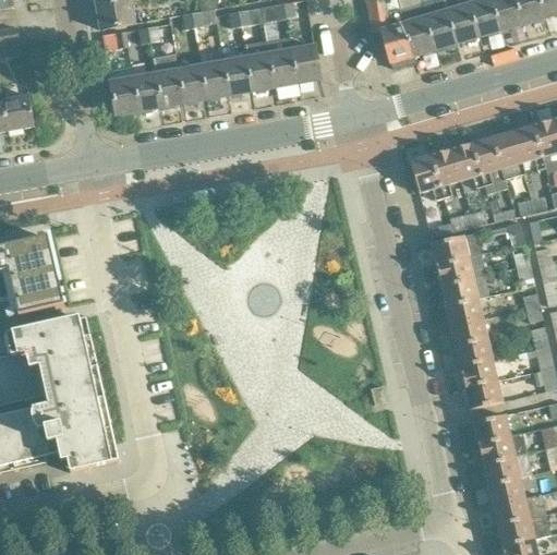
[(0,9),(13,8),(12,0),(0,0),(0,9)]
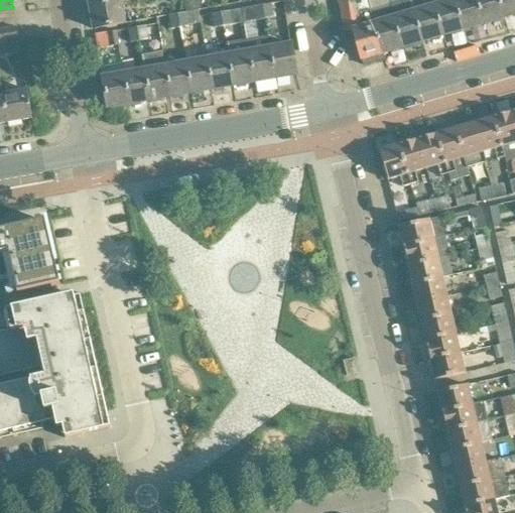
[(125,20),(122,0),(117,0),(89,5),(93,26),(125,20)]
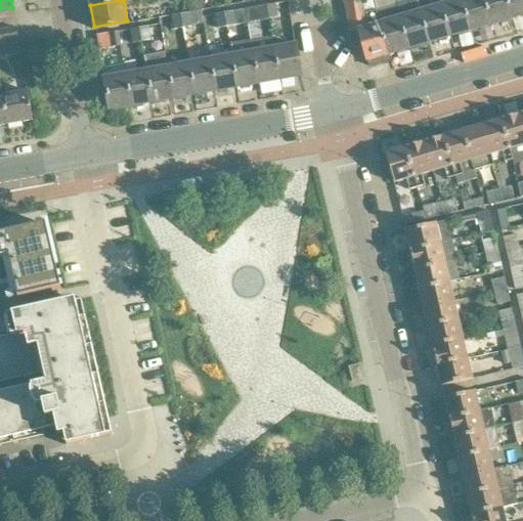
[(178,0),(179,11),(186,9),(185,0),(178,0)]
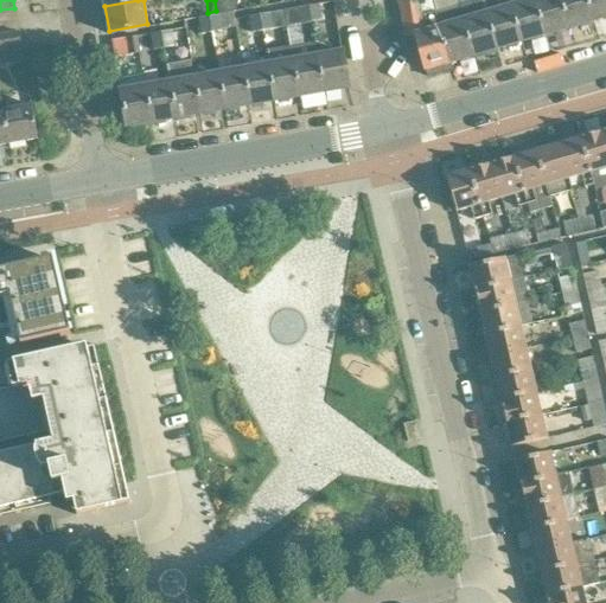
[(433,15),(437,14),(434,7),(421,12),(419,0),(400,0),(406,34),(415,33),(427,74),(450,66),(448,59),(447,61),(433,15)]
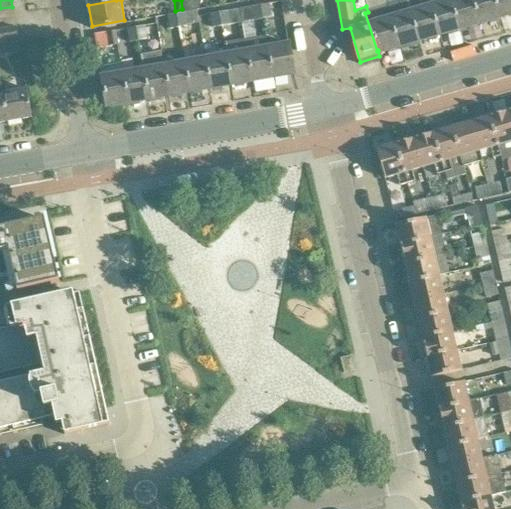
[(418,39),(408,7),(401,9),(399,0),(390,0),(386,1),(387,6),(387,7),(398,45),(407,42),(409,44),(416,42),(417,39),(418,39)]
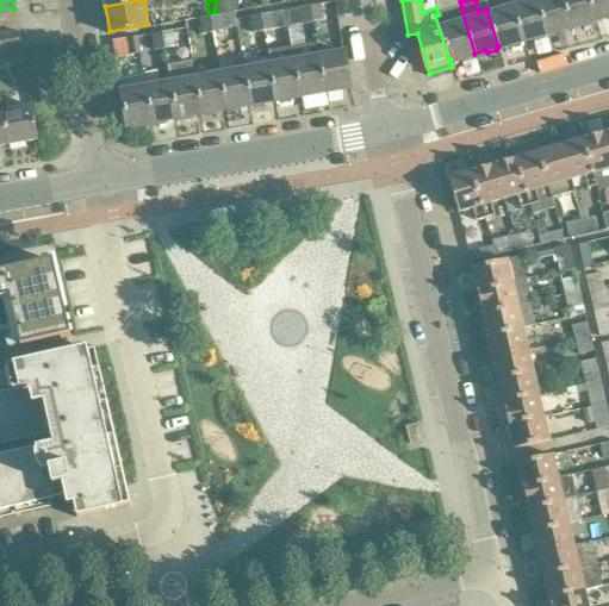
[(486,0),(489,7),(486,8),(498,47),(509,43),(511,45),(520,43),(521,39),(522,39),(510,0),(486,0)]
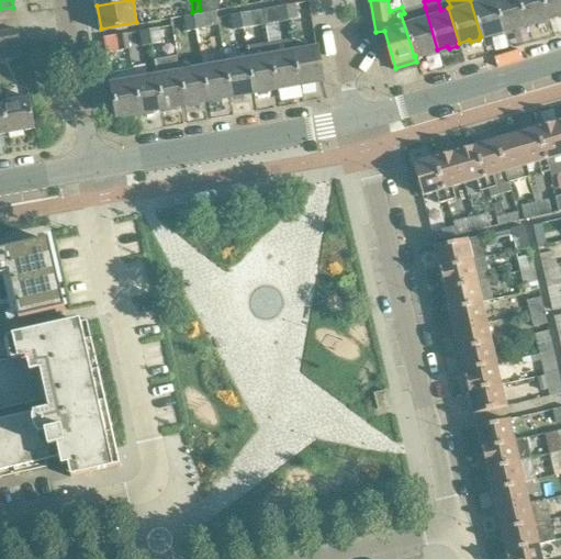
[(504,30),(494,0),(470,0),(481,36),(491,34),(493,35),(502,33),(503,31),(504,30)]
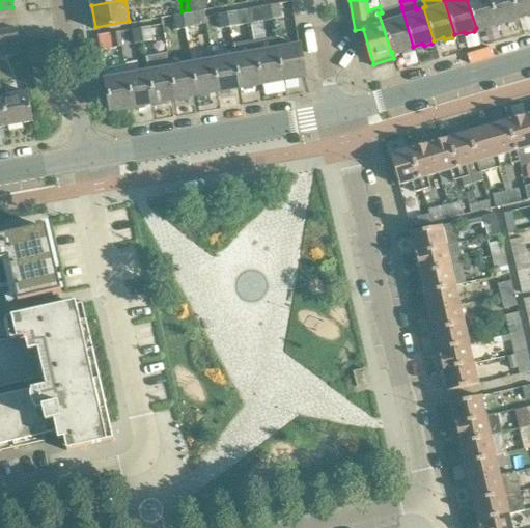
[(467,0),(476,28),(484,26),(486,28),(494,26),(496,23),(497,23),(490,0),(467,0)]
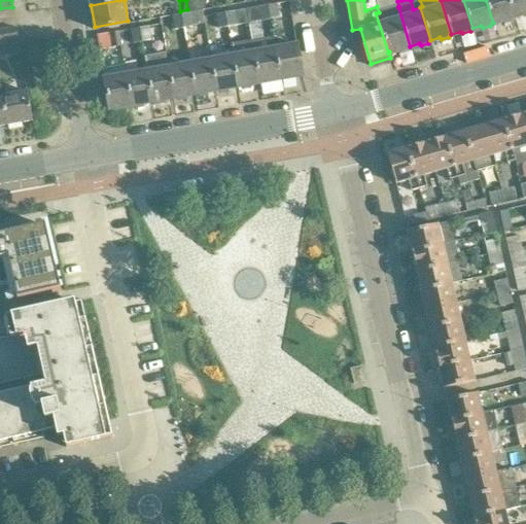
[(513,16),(509,0),(486,0),(493,23),(501,20),(503,22),(512,20),(513,16)]
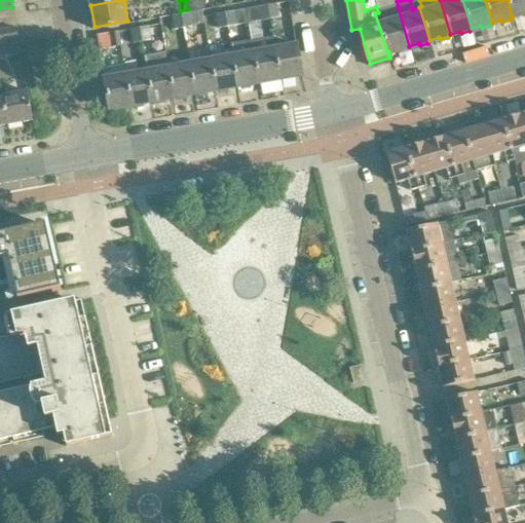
[(508,0),(512,16),(521,13),(523,15),(524,14),(524,0),(508,0)]
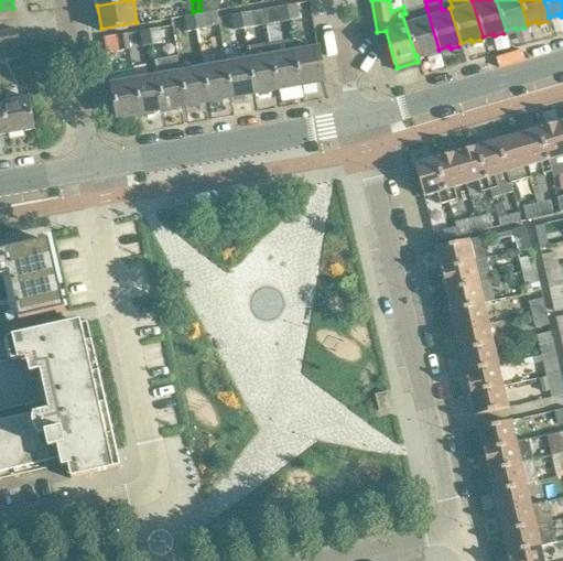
[(298,15),(295,1),(285,2),(289,18),(298,15)]
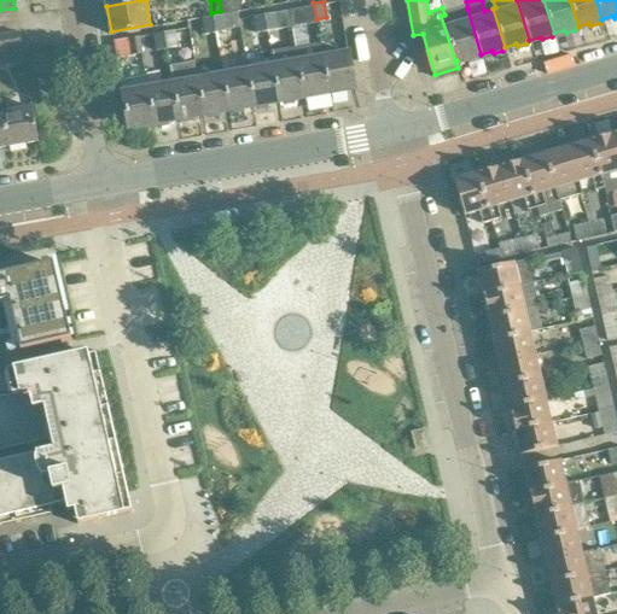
[(316,19),(313,3),(289,7),(291,23),(316,19)]
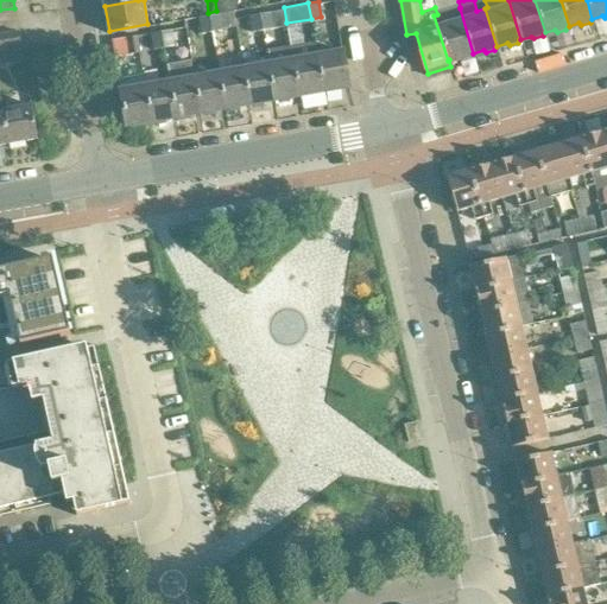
[(286,23),(284,7),(259,11),(261,27),(286,23)]
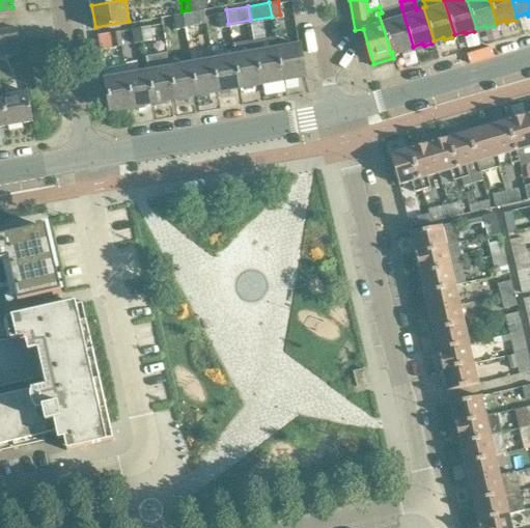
[(205,21),(204,14),(203,7),(189,9),(182,11),(185,25),(194,24),(194,23),(205,21)]
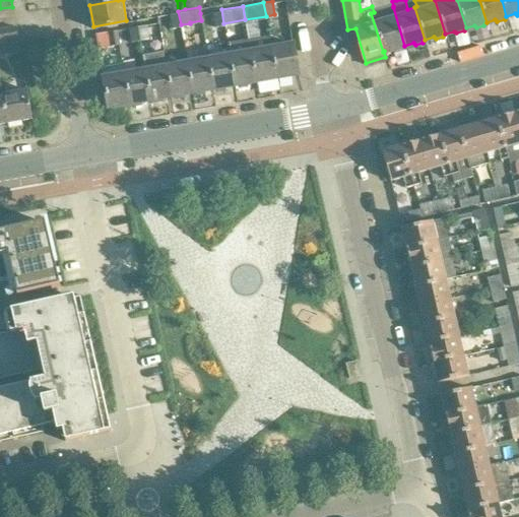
[(393,7),(374,12),(371,13),(383,52),(384,51),(396,48),(398,50),(402,49),(402,46),(404,46),(393,7)]
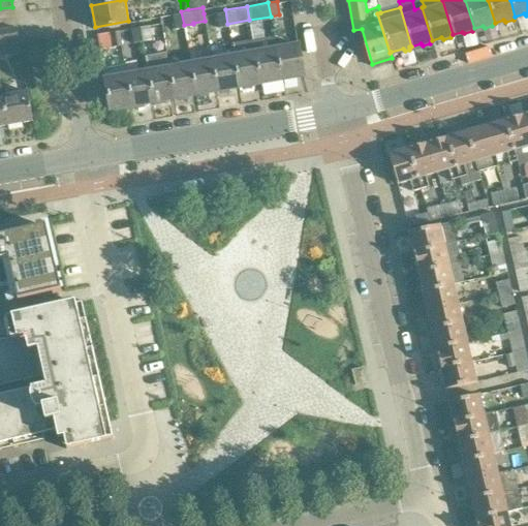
[(227,24),(225,9),(216,11),(218,26),(227,24)]
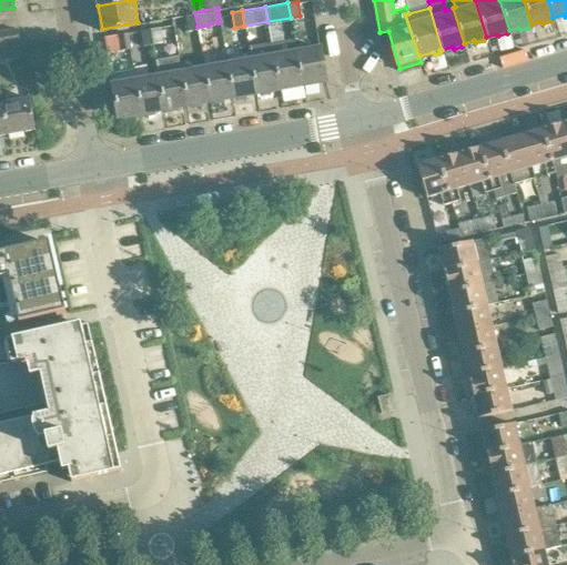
[(198,27),(194,12),(184,13),(186,29),(198,27)]
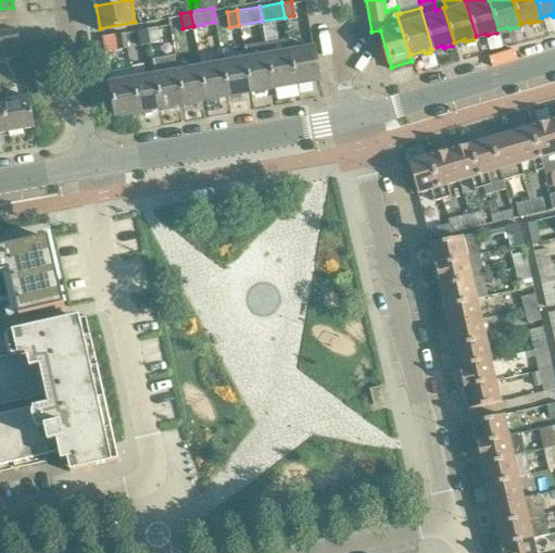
[(159,39),(156,24),(146,26),(149,41),(159,39)]
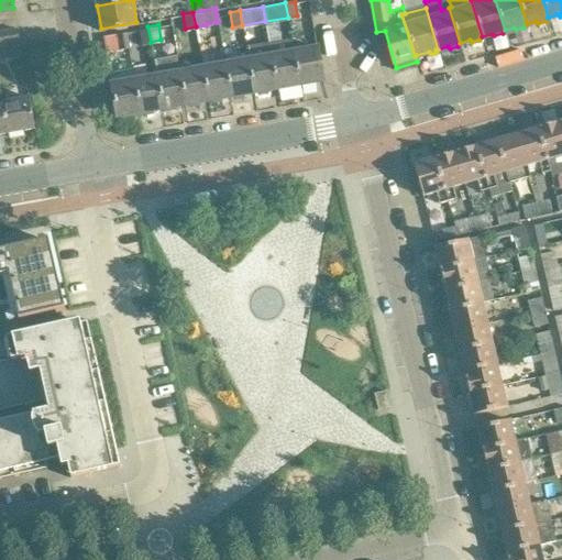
[(151,42),(147,26),(139,29),(141,43),(151,42)]
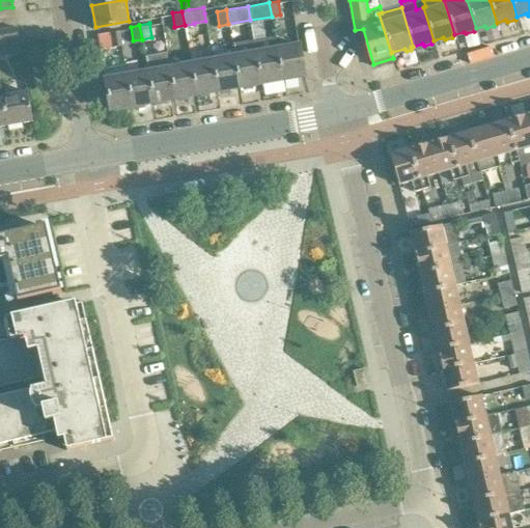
[(21,51),(17,26),(0,28),(0,42),(1,42),(3,54),(21,51)]
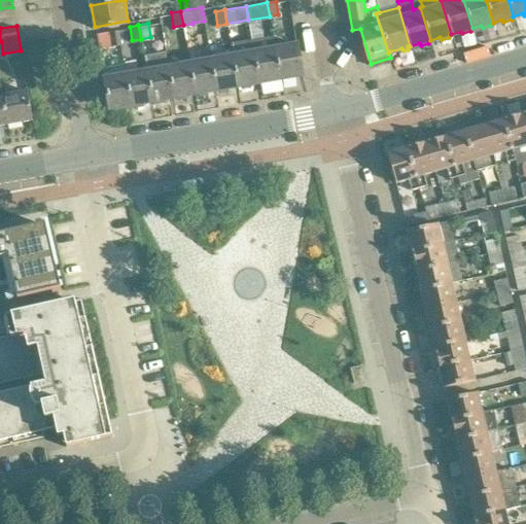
[(120,42),(118,28),(96,32),(98,47),(120,42)]
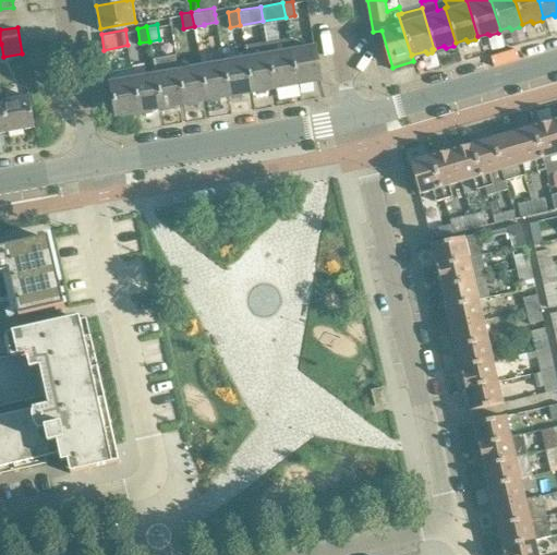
[(297,82),(291,48),(289,36),(266,39),(274,86),(277,85),(279,87),(287,86),(289,84),(297,82)]
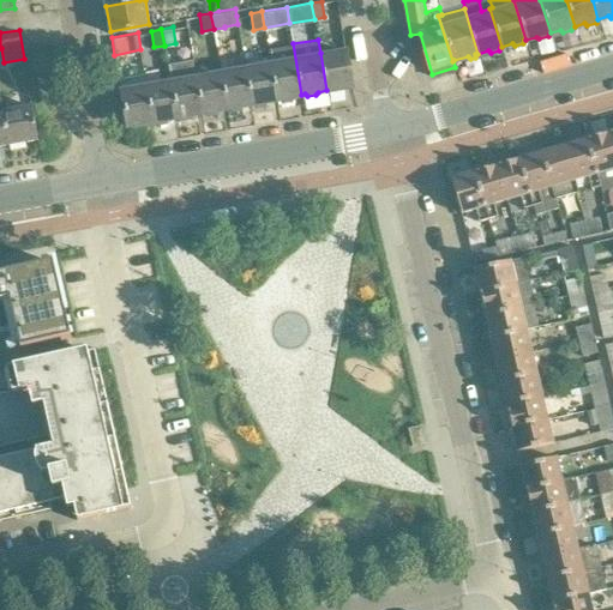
[(301,95),(293,43),(268,48),(270,61),(277,100),(281,98),(282,101),(290,98),(293,96),(301,95)]
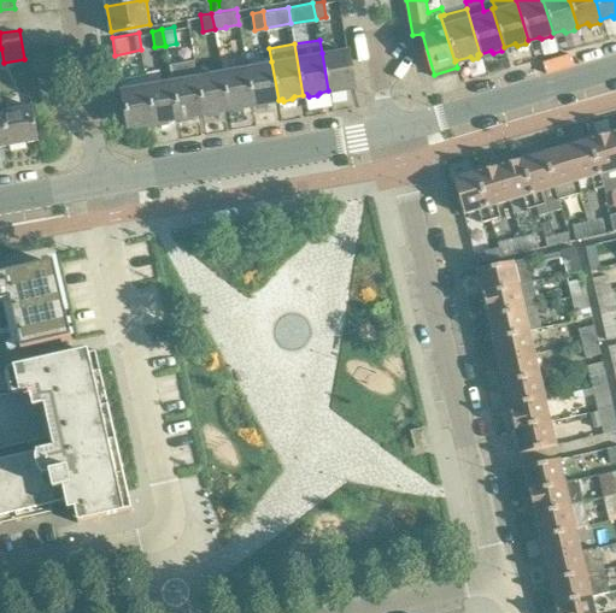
[(353,87),(347,49),(322,53),(328,90),(332,90),(334,93),(342,90),(342,88),(353,87)]
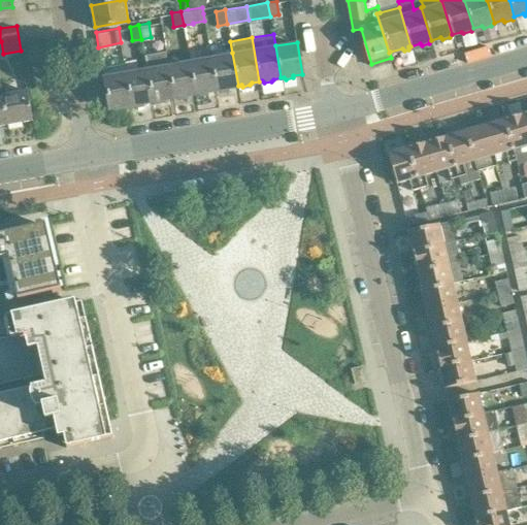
[(173,97),(165,51),(165,50),(144,54),(146,68),(152,101),(156,100),(158,101),(164,100),(165,98),(173,97)]
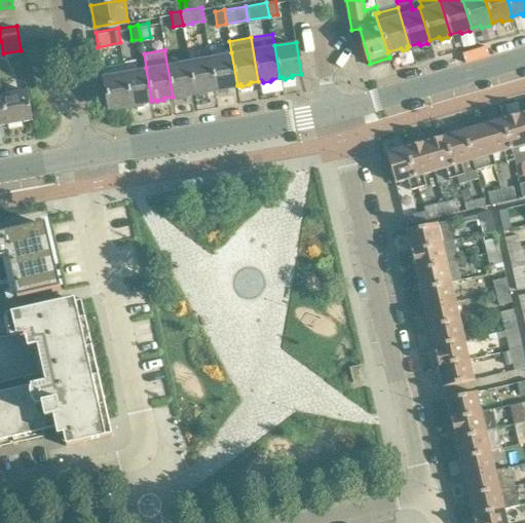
[(237,85),(231,52),(210,55),(216,88),(219,88),(221,90),(227,88),(229,86),(237,85)]
